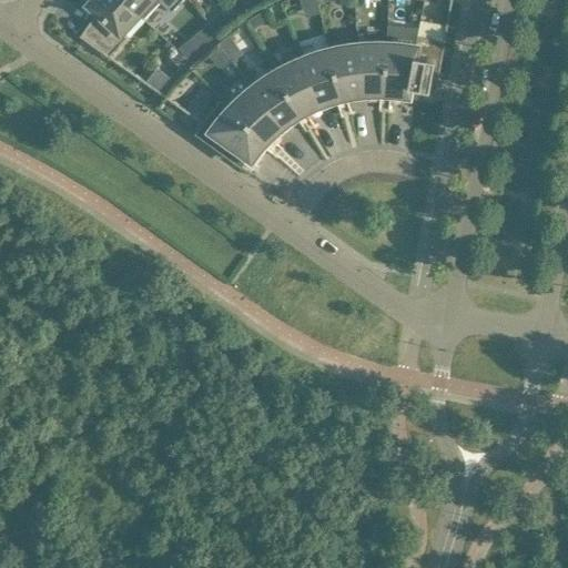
[(138,13),(123,0),(91,0),(89,3),(100,14),(83,38),(109,56),(128,36),(122,30),(138,13)]
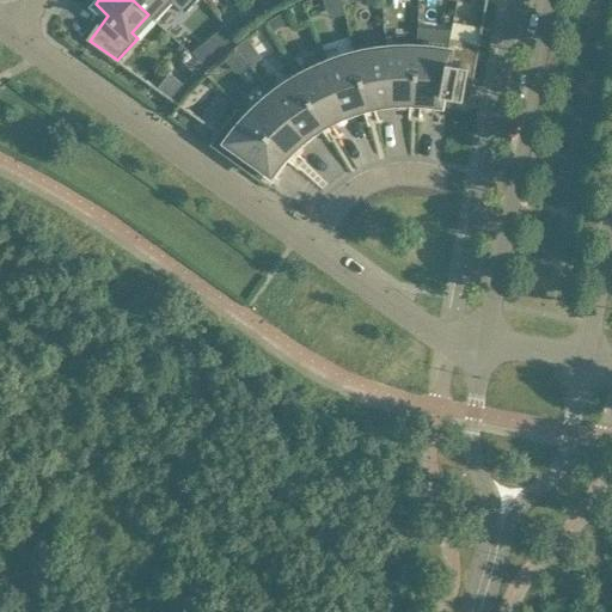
[(196,0),(133,0),(148,14),(154,19),(172,1),(185,12),(196,0)]
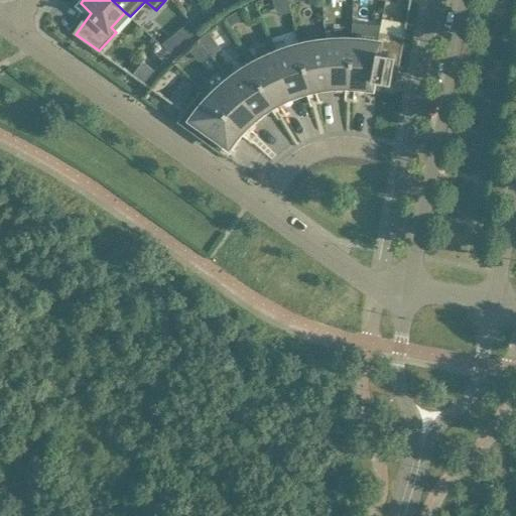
[(372,77),(380,31),(379,31),(377,40),(373,39),(357,37),(352,37),(350,88),(354,89),(374,92),(377,77),(372,77)]
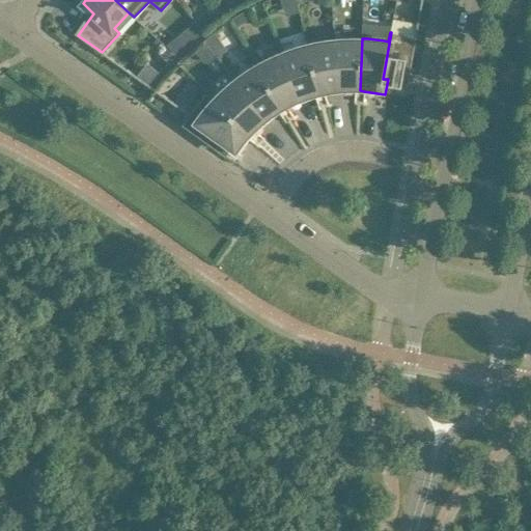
[(410,72),(416,37),(391,32),(383,79),(388,79),(401,82),(403,71),(410,72)]
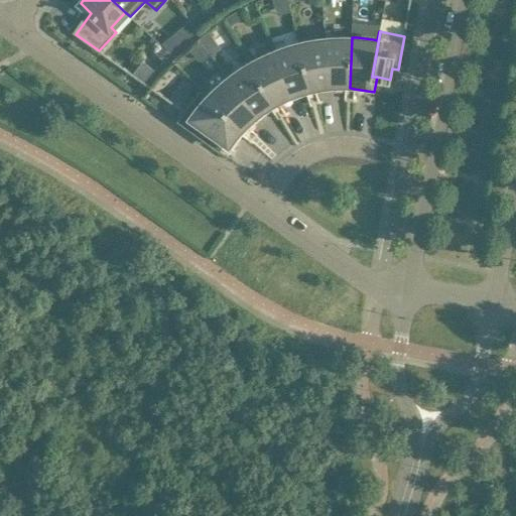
[(350,88),(352,37),(347,37),(331,38),(326,38),(331,90),(346,88),(350,88)]
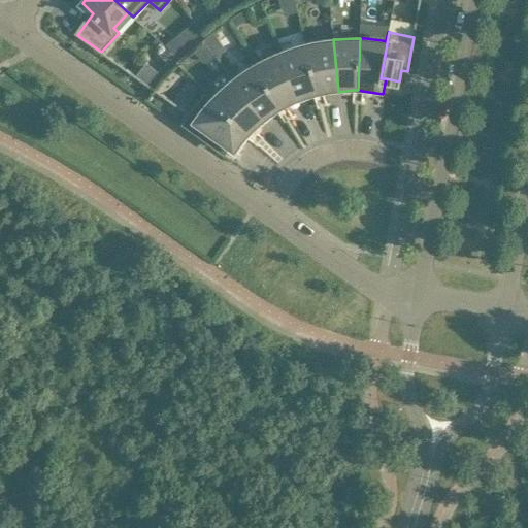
[(338,92),(333,39),(327,40),(311,42),(306,44),(319,94),(323,94),(338,92)]
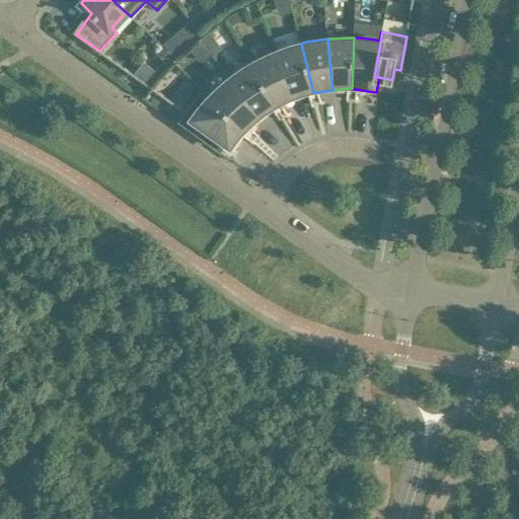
[(313,92),(301,44),(296,45),(281,50),(276,52),(295,99),(310,93),(313,92)]
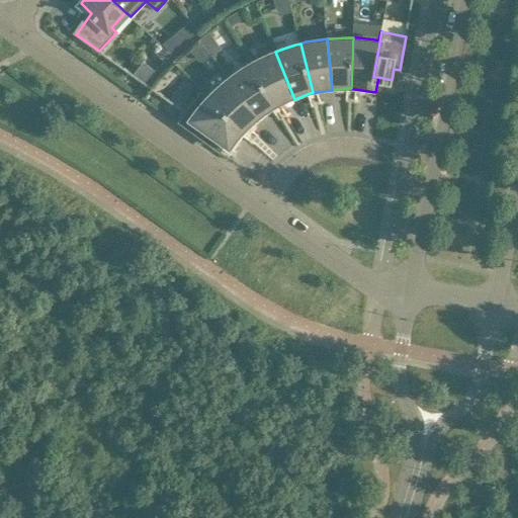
[(294,99),(275,52),(270,54),(256,61),(252,63),(277,107),(280,105),(294,99)]
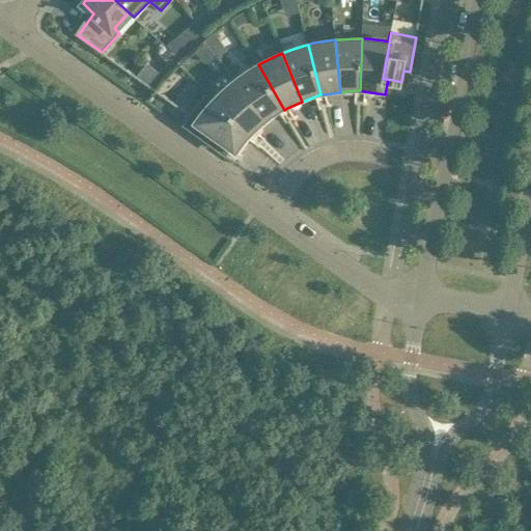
[(284,110),(258,64),(253,67),(240,77),(235,80),(269,121),(281,112),(284,110)]
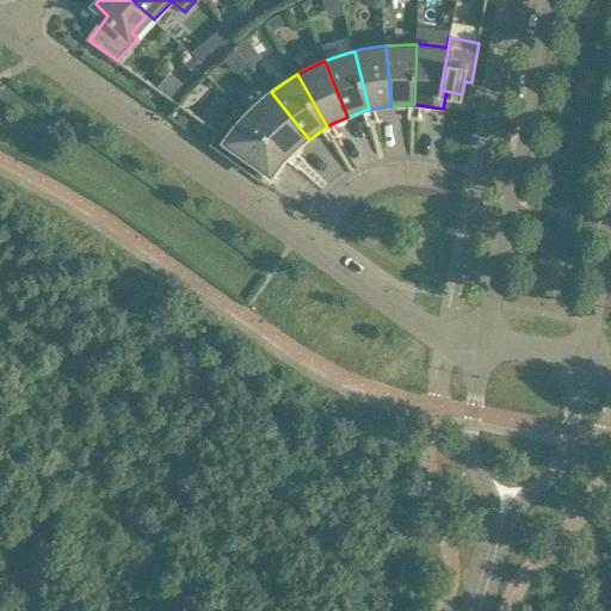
[(309,140),(271,92),(266,97),(252,109),(248,113),(291,154),(295,150),(309,140)]
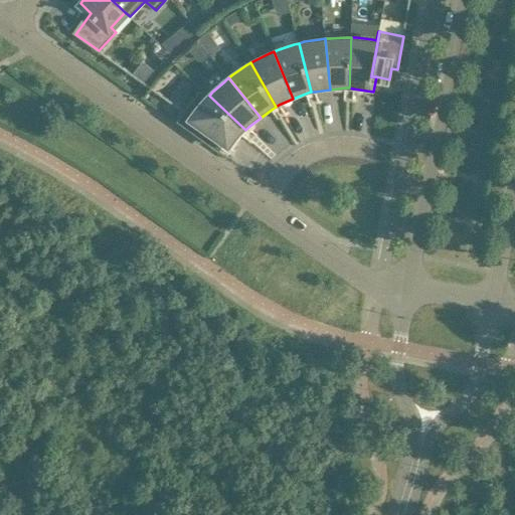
[(245,130),(209,96),(206,99),(199,92),(198,94),(181,119),(228,153),(230,150),(242,134),(242,133),(245,130)]
